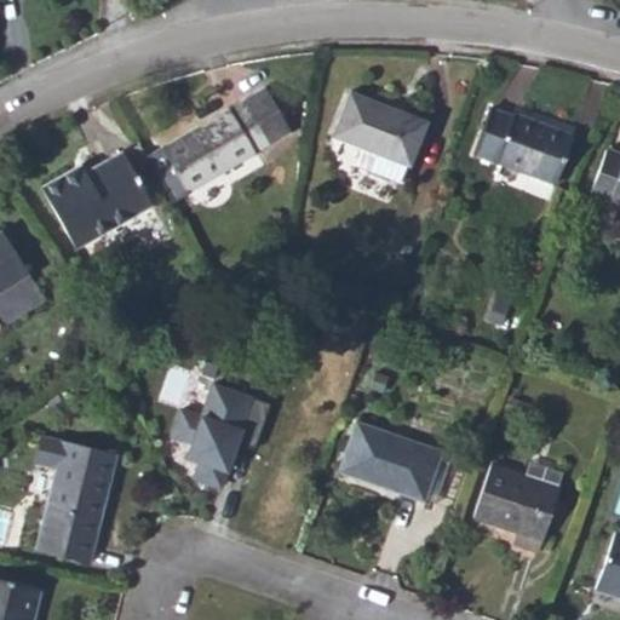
[(188,193),(291,132),(288,127),(269,95),(264,87),(191,130),(194,135),(164,151),(188,193)]
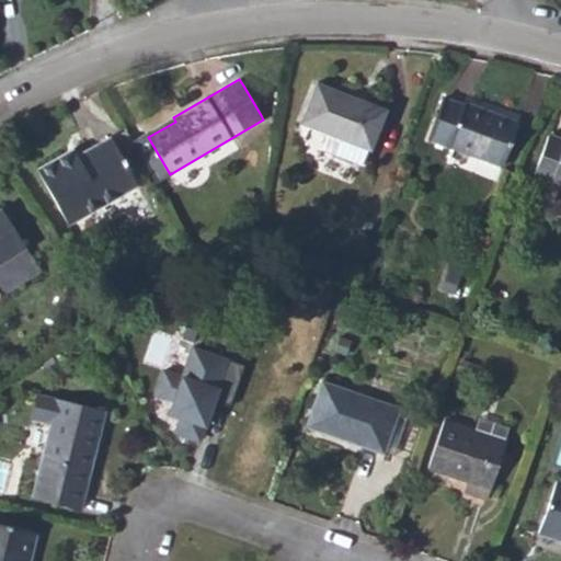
[(366,147),(370,148),(387,107),(316,80),(300,121),(327,132),(366,147)]
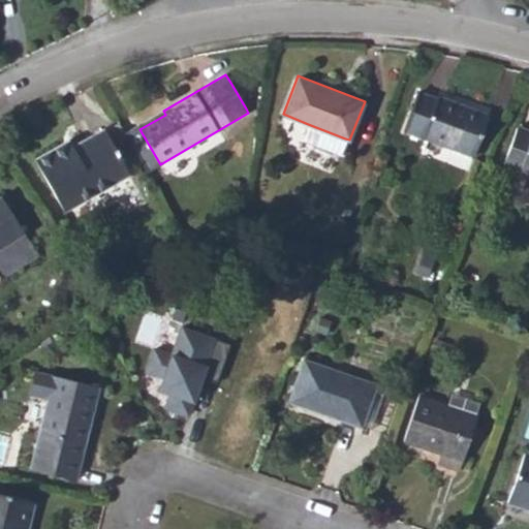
[(472,156),(488,115),(438,96),(437,98),(418,92),(404,130),(472,156)]
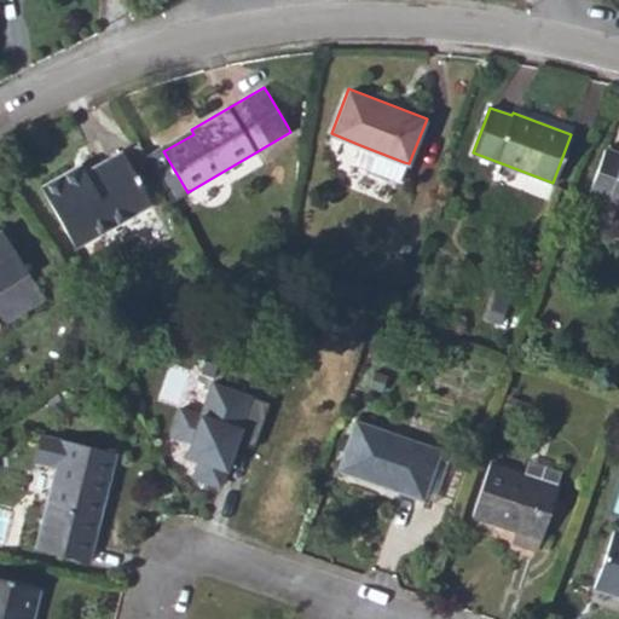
[(163,151),(194,134),(191,129),(161,146),(163,151)]
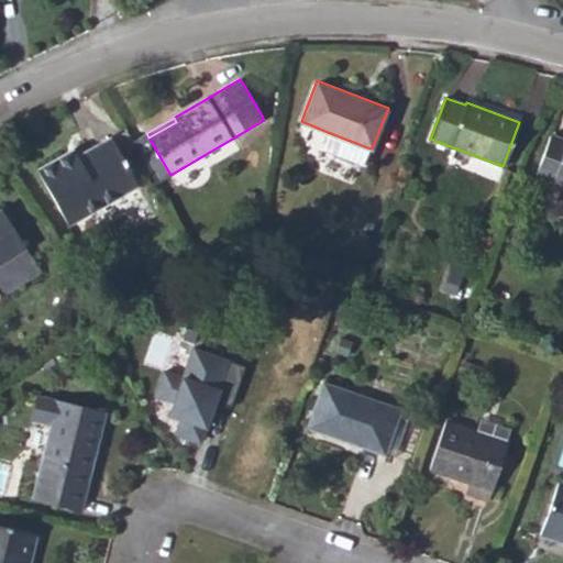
[(139,186),(155,175),(128,128),(111,136),(139,186)]
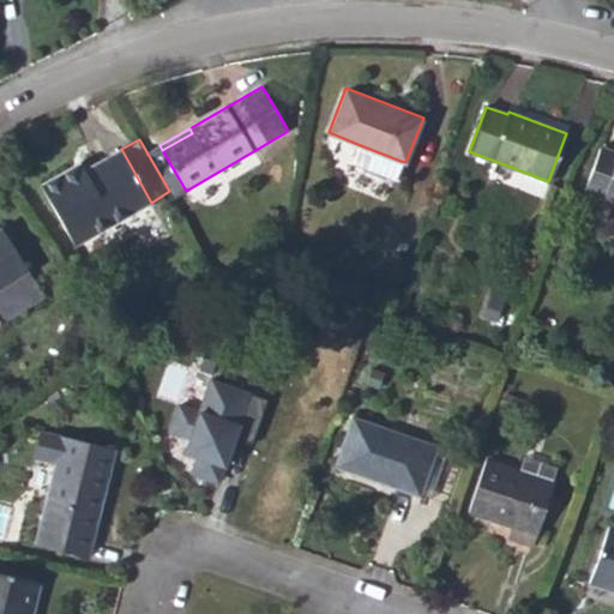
[(350,162),(395,179),(401,161),(357,144),(350,162)]
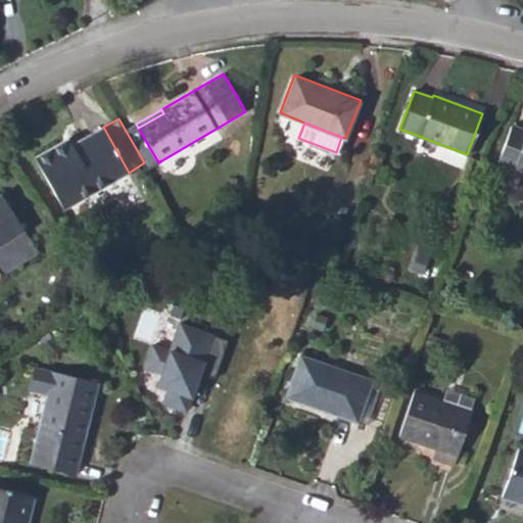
[(522,171),(522,129),(510,124),(496,161),(522,171)]
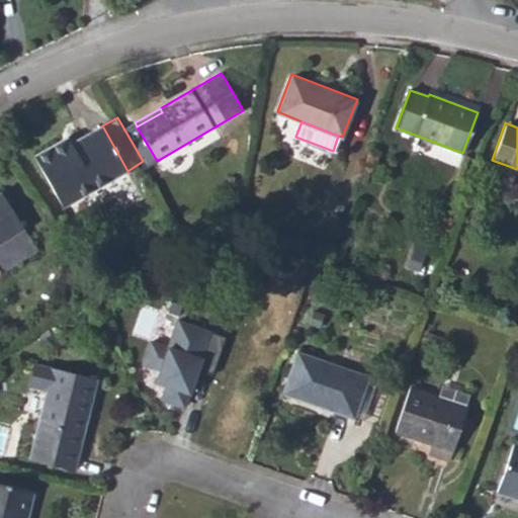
[(33,158),(62,207),(127,171),(102,125),(71,144),(73,149),(67,152),(61,142),(33,158)]
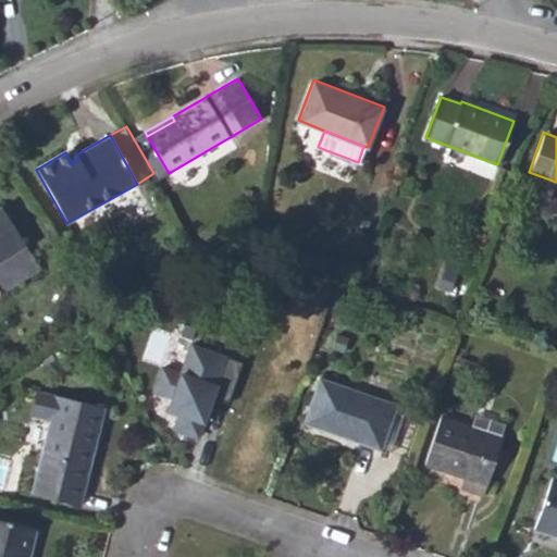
[(72,163),(78,160),(76,155),(72,149),(65,152),(72,163)]
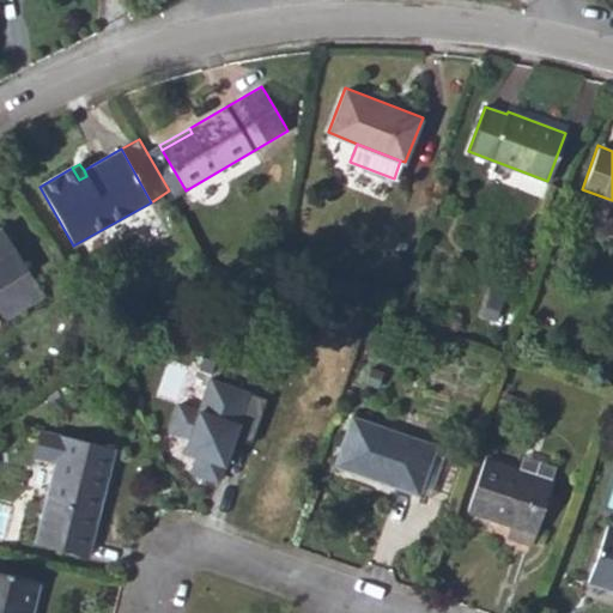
[(0,323),(42,298),(1,231),(0,231),(0,323)]
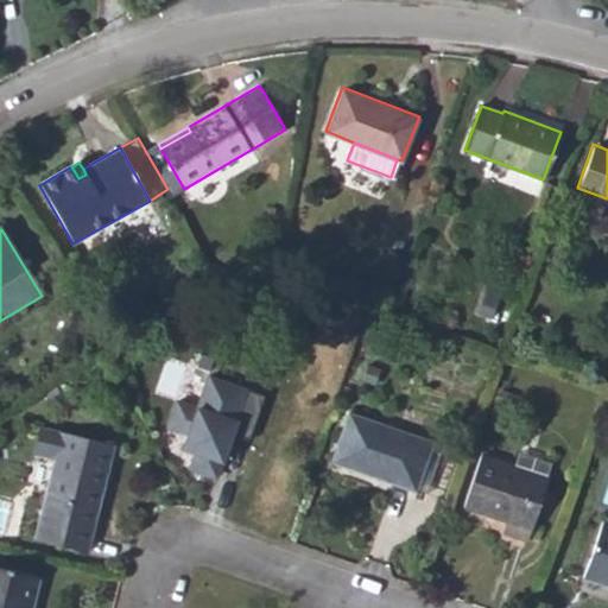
[(265,394),(208,377),(198,405),(172,397),(162,428),(187,436),(183,447),(195,450),(189,470),(221,481),(235,436),(251,441),(265,394)]
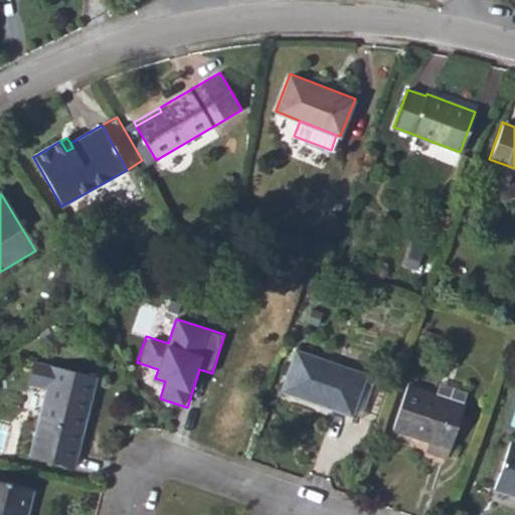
[(364,380),(366,373),(296,349),(282,390),(353,415),(364,380)]
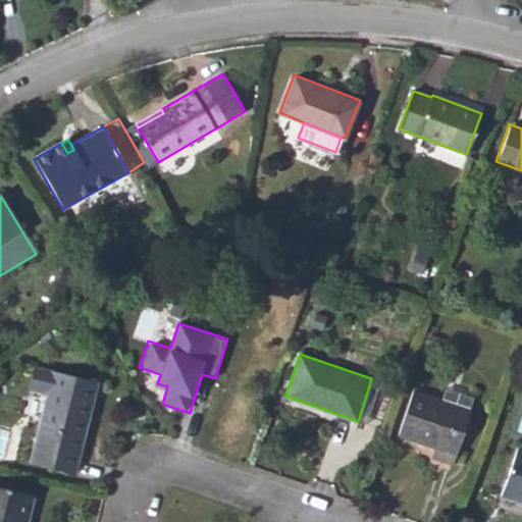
[(74,474),(97,382),(53,370),(30,463),(74,474)]
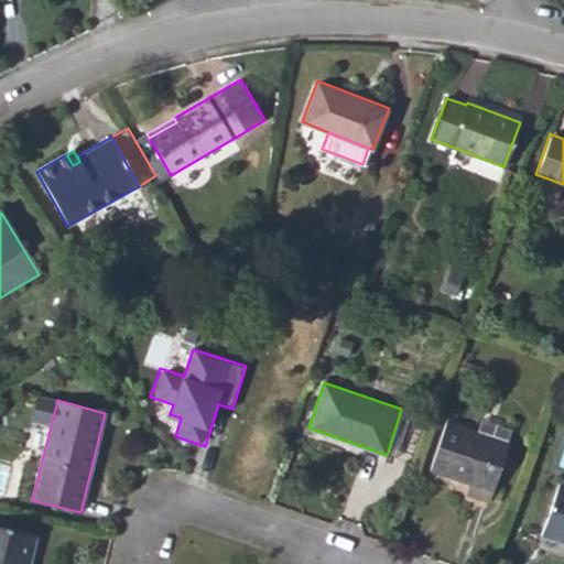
[(427,427),(399,416),(387,455),(414,465),(427,427)]
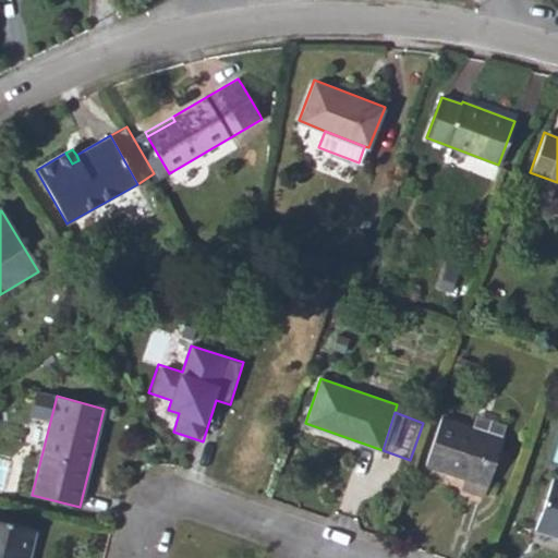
[(500,438),(505,424),(476,413),(471,428),(500,438)]
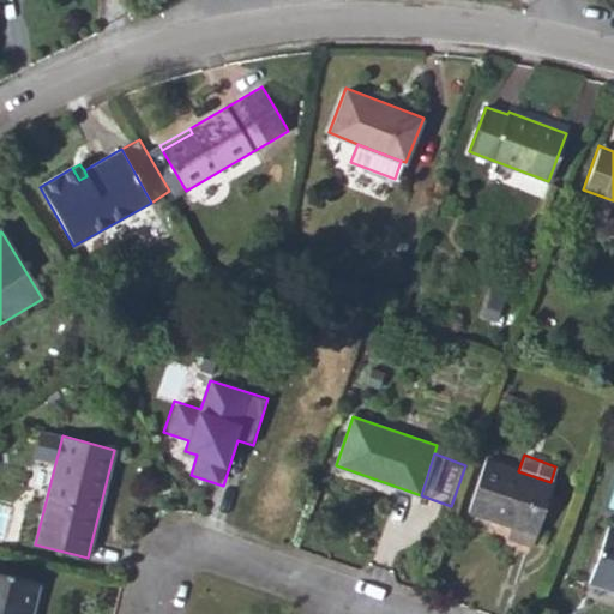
[(518,529),(515,540),(533,546),(554,483),(551,482),(518,471),(483,459),(467,511),(511,527),(518,529)]
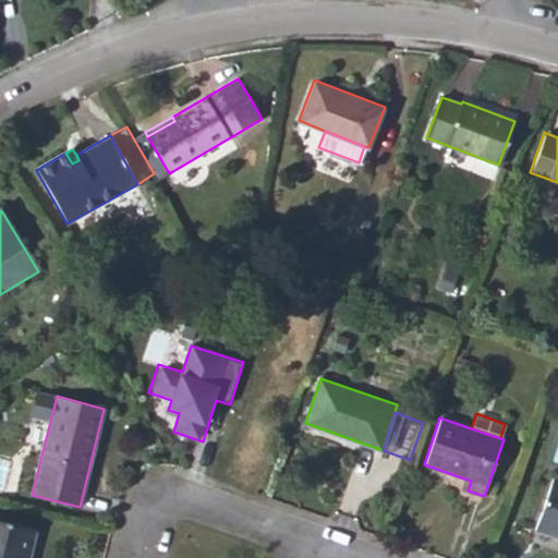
[(557,478),(553,476),(535,529),(557,536),(557,478)]
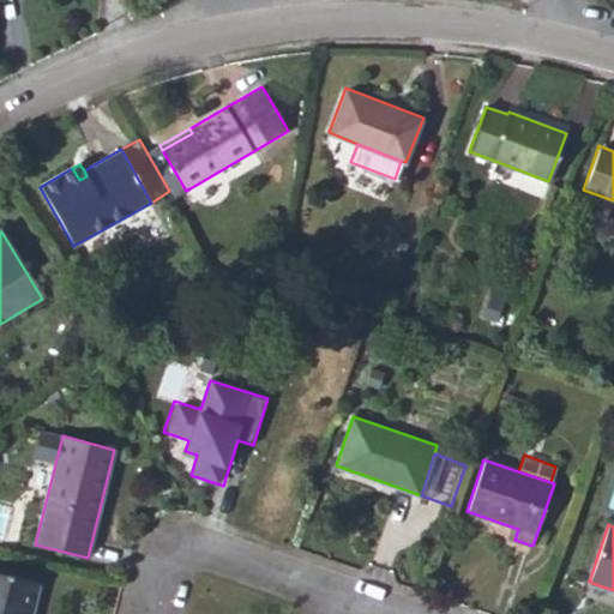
[(515,540),(518,529),(511,527),(507,536),(515,540)]
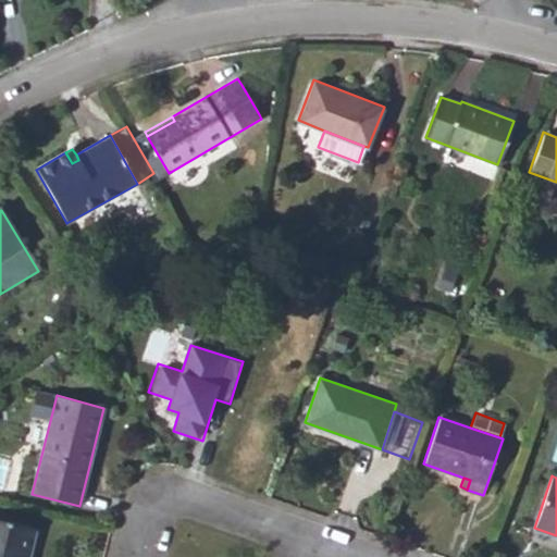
[(0,556),(28,556),(37,529),(0,519),(0,556)]
